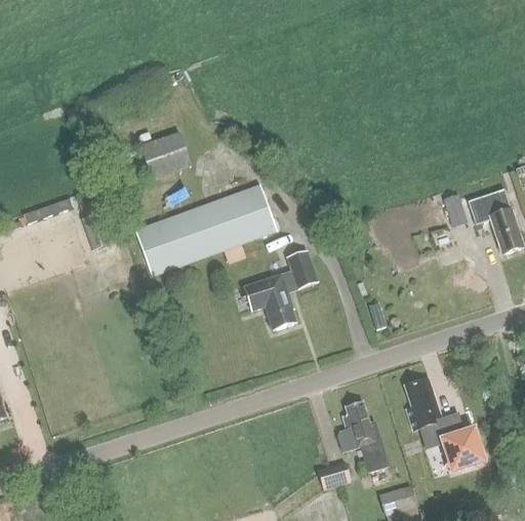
[(183,133),(144,148),(154,178),(194,164),(183,133)]
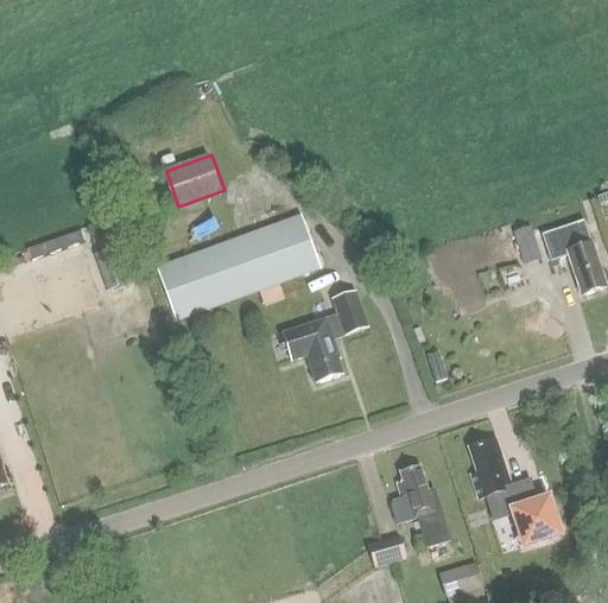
[(301,213),(156,266),(176,321),(321,268),(301,213)]
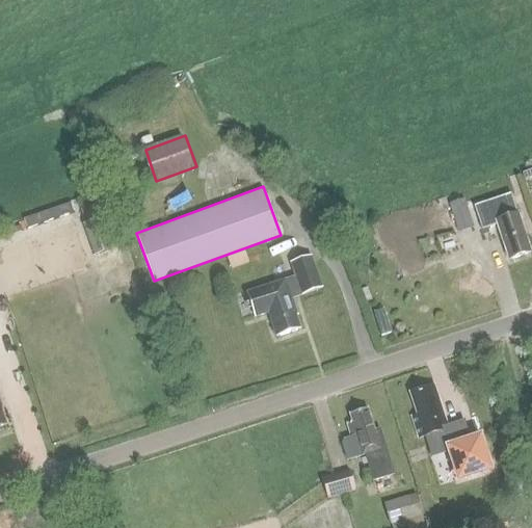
[(531,248),(512,192),(476,204),(482,226),(498,220),(509,256),(531,248)]
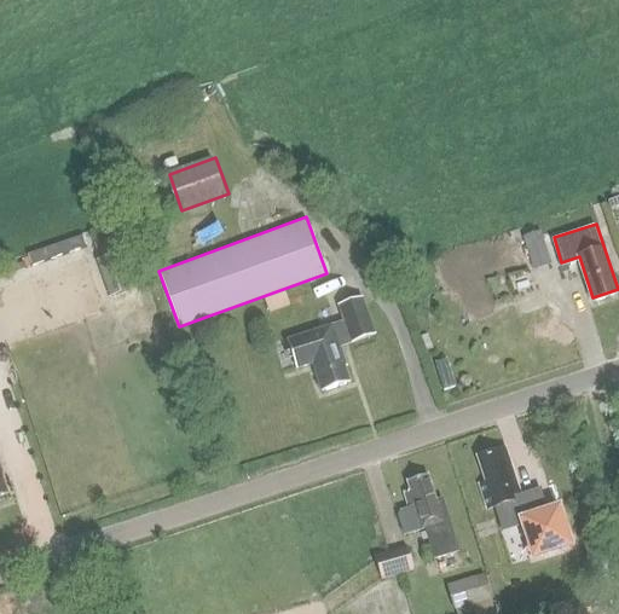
[(551,260),(542,227),(525,232),(534,265),(551,260)]
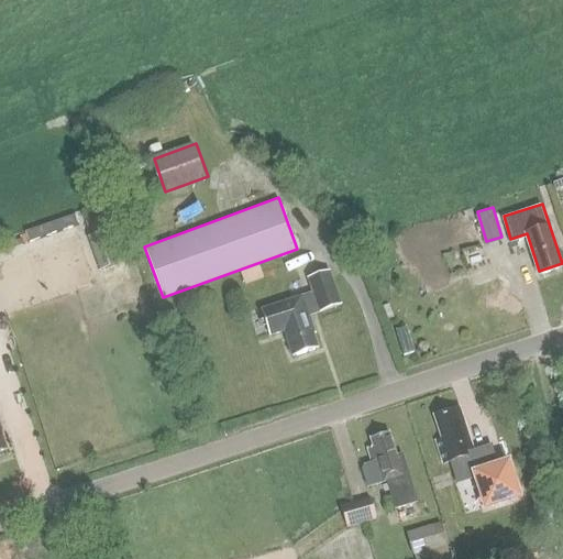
[(88,234),(101,269),(120,261),(107,227),(88,234)]
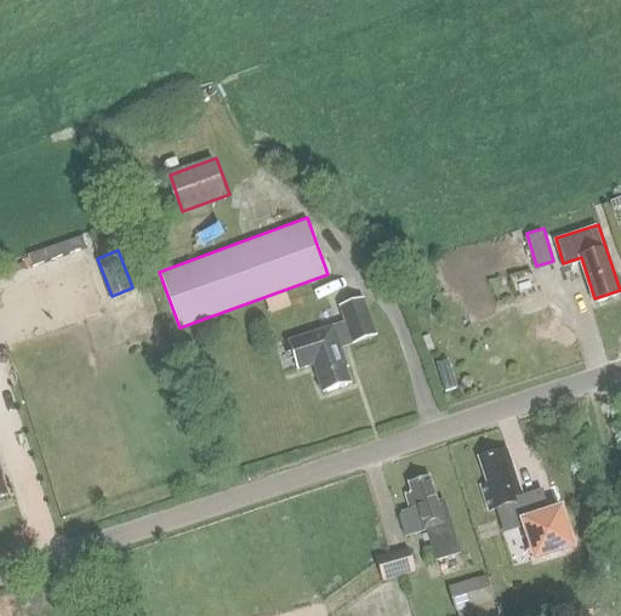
[(342,303),(348,321),(290,341),(298,366),(315,361),(325,389),(352,380),(347,364),(348,364),(342,346),(376,334),(363,296),(342,303)]
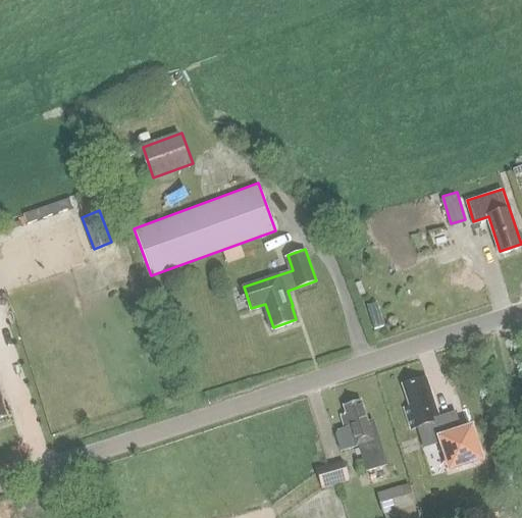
[(439,416),(428,383),(423,384),(420,377),(402,382),(410,405),(404,406),(411,427),(416,425),(423,445),(438,439),(442,442),(451,466),(479,457),(470,428),(461,431),(455,411),(439,416)]
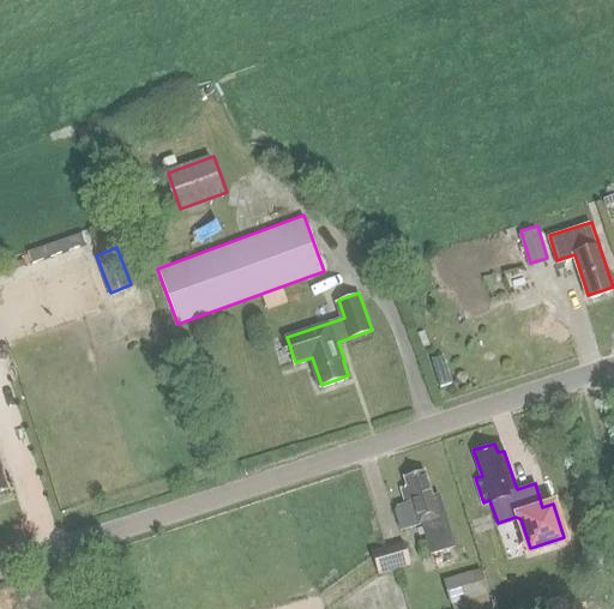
[(422,522),(432,552),(456,544),(440,492),(433,494),(426,469),(405,475),(409,484),(403,486),(408,501),(398,505),(397,508),(402,528),(422,522)]
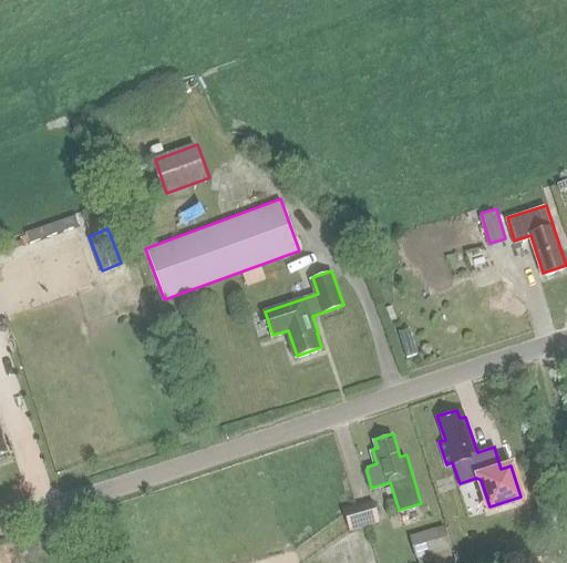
[(379,520),(373,498),(342,505),(349,528),(379,520)]
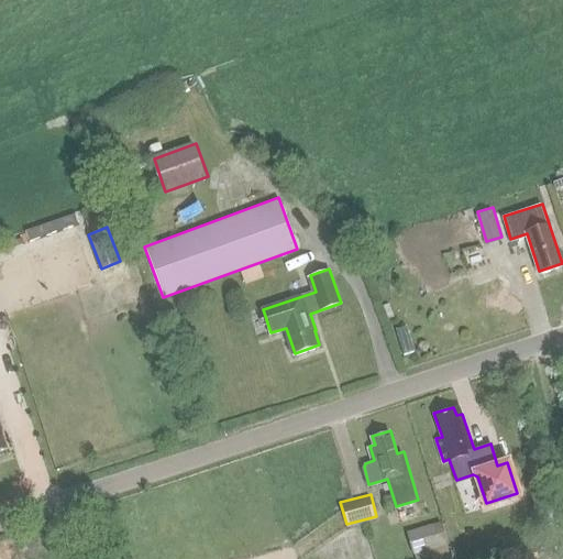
[(448,543),(440,519),(406,530),(412,554),(448,543)]
